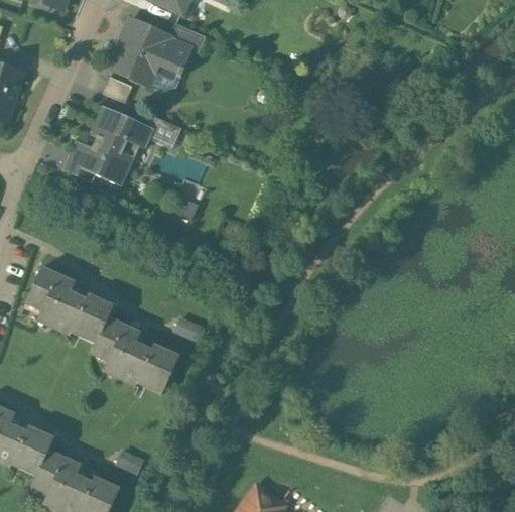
[(37,0),(62,8),(65,0),(37,0)]
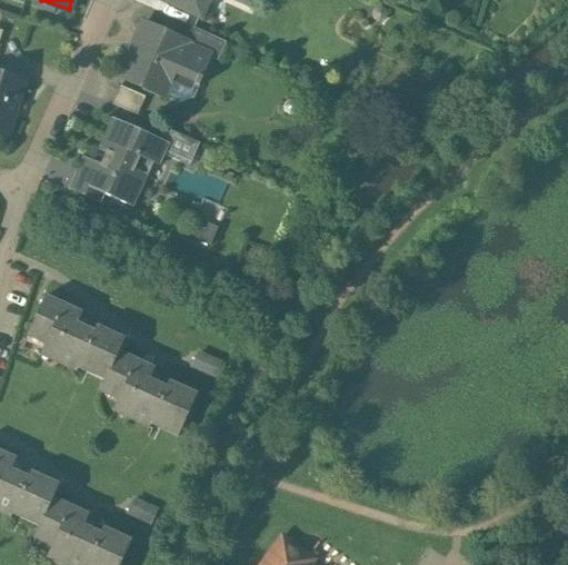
[(175,0),(201,12),(206,0),(249,0),(251,1),(251,0),(175,0)]
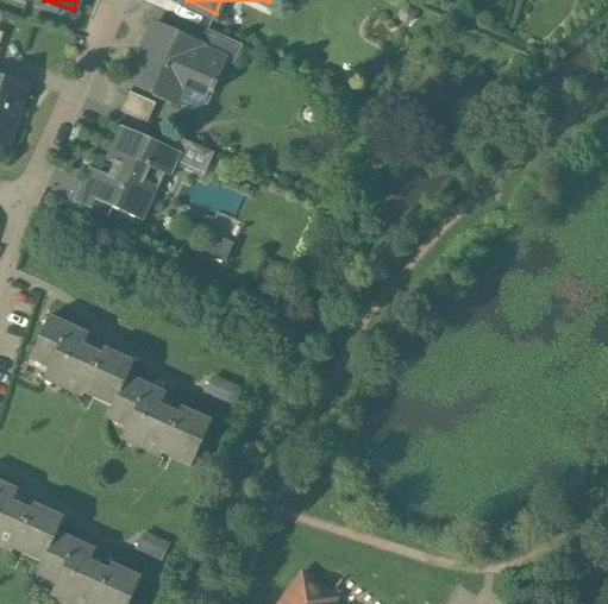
[(200,39),(155,19),(129,79),(176,100),(188,73),(208,81),(207,86),(210,87),(208,87),(213,89),(218,79),(215,77),(225,57),(227,51),(200,39)]
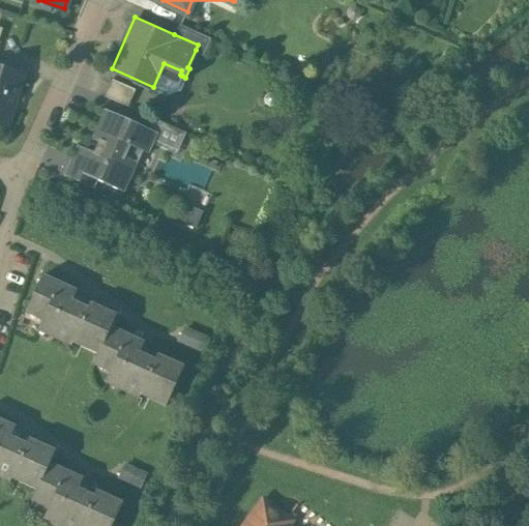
[(211,35),(180,22),(174,34),(198,45),(196,50),(203,53),(211,35)]
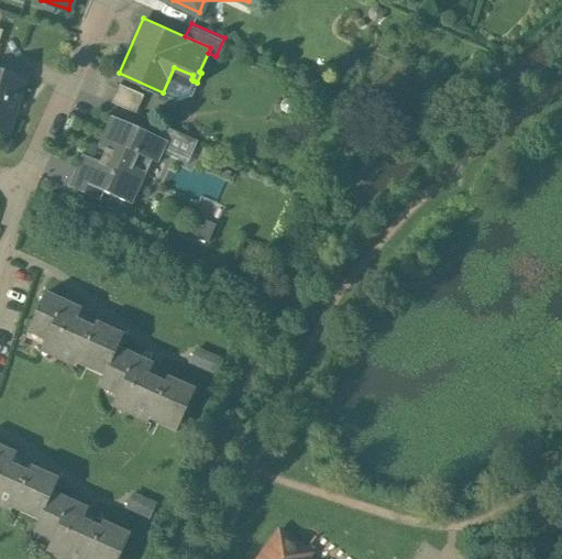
[(0,67),(0,130),(8,133),(25,76),(0,67)]
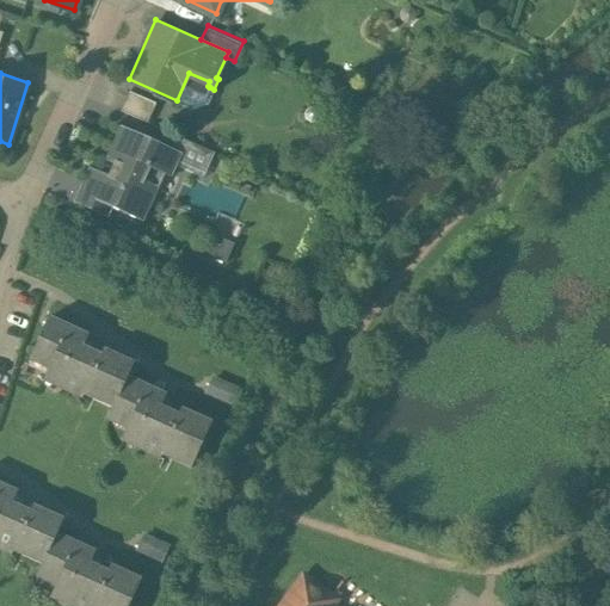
[(209,81),(189,73),(177,100),(192,107),(209,101),(214,90),(209,87),(210,87),(208,86),(209,81)]
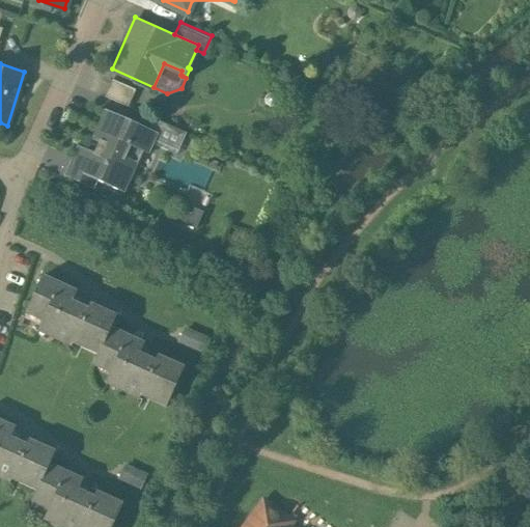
[(136,87),(113,77),(106,93),(129,104),(136,87)]
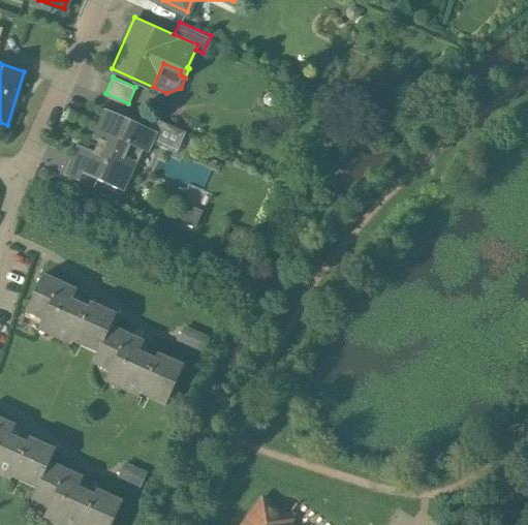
[(103,130),(95,150),(78,142),(72,154),(89,161),(85,172),(98,177),(125,189),(144,148),(149,151),(155,137),(158,130),(135,120),(105,106),(96,127),(103,130)]
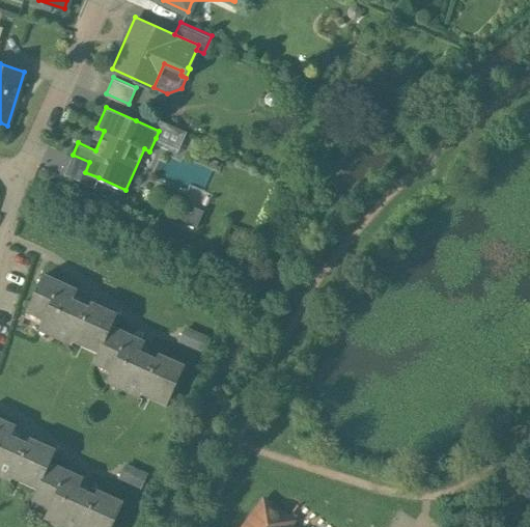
[(164,119),(140,109),(136,120),(159,131),(164,119)]
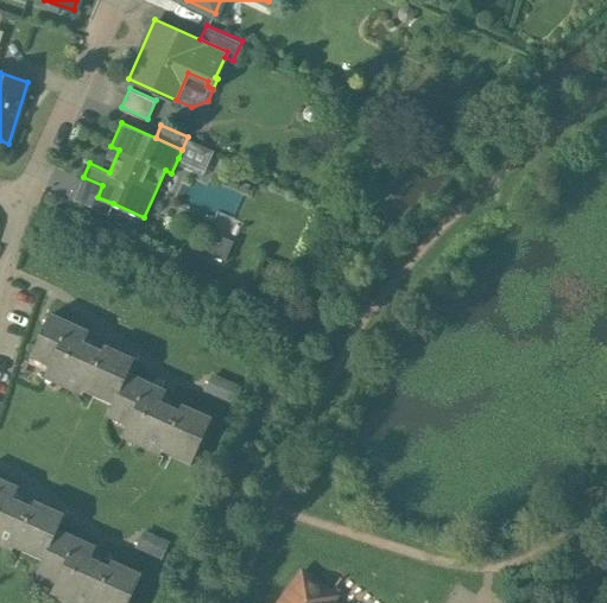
[(214,148),(188,137),(182,150),(178,158),(204,170),(214,148)]
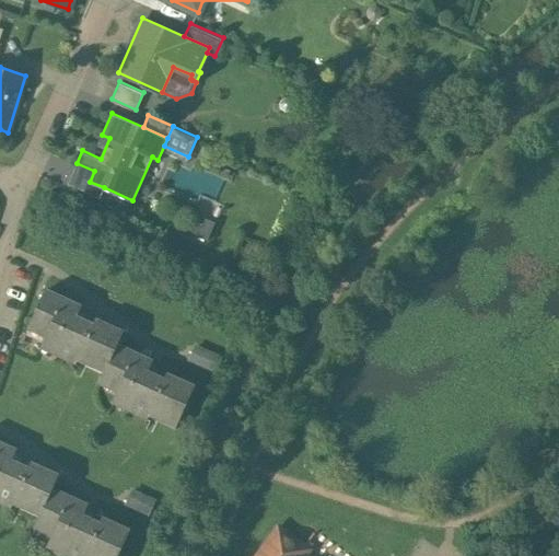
[(94,171),(77,163),(68,182),(100,196),(104,187),(90,182),(94,171)]
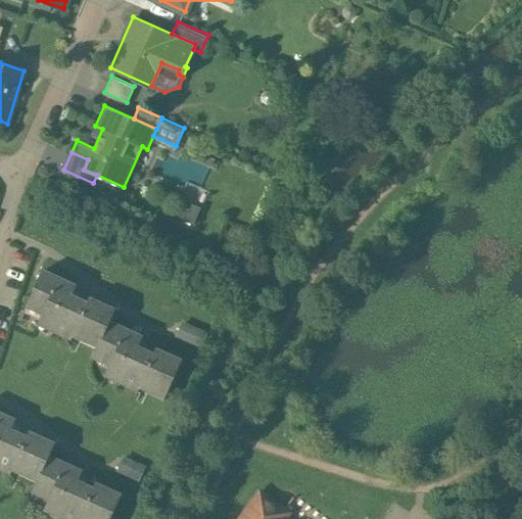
[(87,300),(72,293),(77,283),(43,268),(26,305),(43,313),(38,323),(72,338),(74,334),(97,345),(110,320),(110,319),(115,308),(90,295),(87,300)]
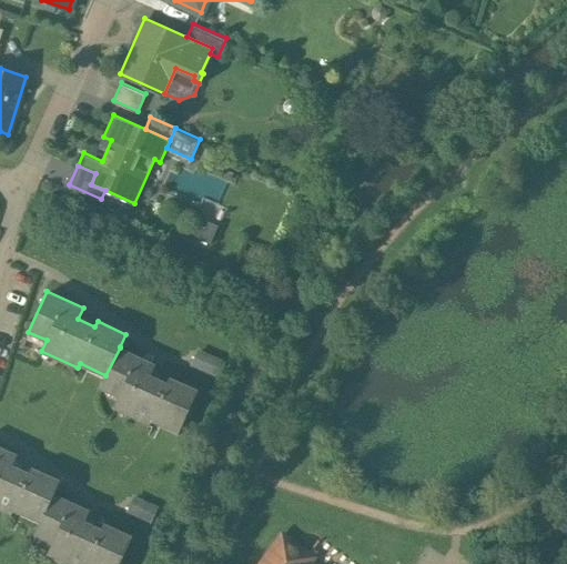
[(120,346),(120,348),(105,375),(100,388),(119,395),(113,406),(150,423),(152,419),(180,431),(198,390),(170,376),(166,382),(151,375),(155,364),(120,346)]
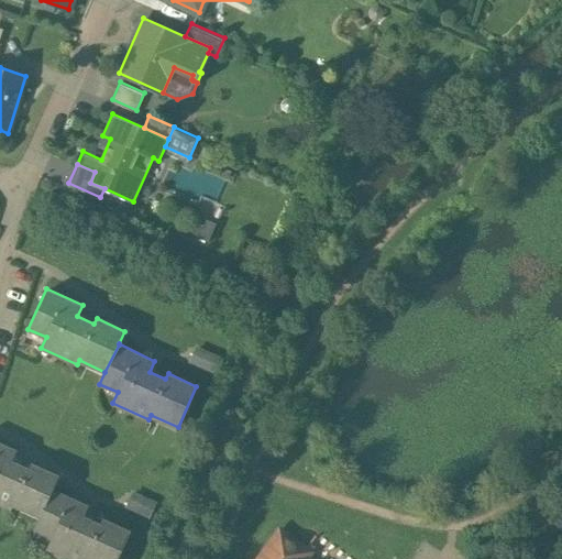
[(219,355),(197,346),(191,358),(213,368),(219,355)]
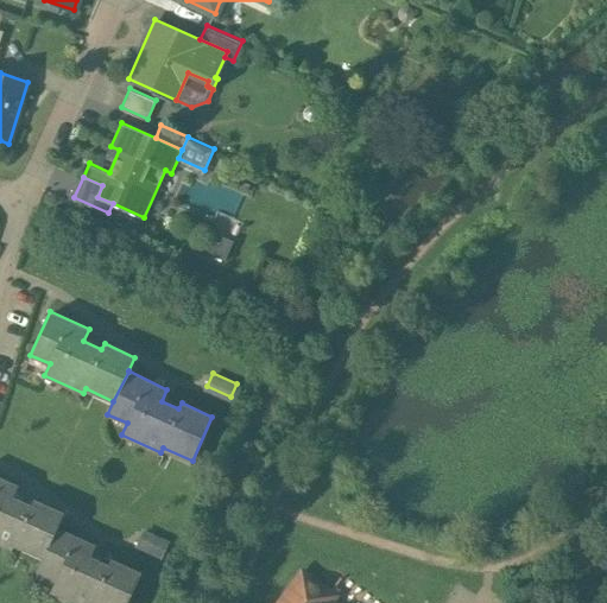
[(31,506),(13,497),(19,486),(0,476),(0,543),(12,548),(14,544),(42,558),(58,527),(64,513),(33,500),(31,506)]
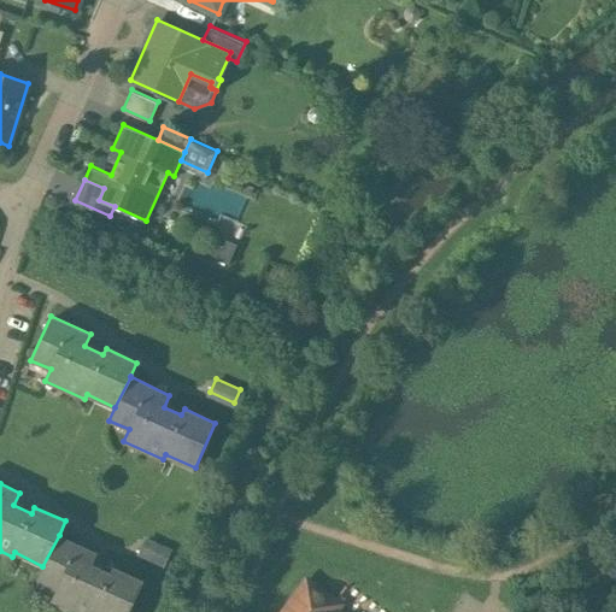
[(59,535),(42,566),(37,578),(57,588),(52,600),(78,611),(129,611),(144,581),(113,566),(110,574),(92,565),(98,553),(59,535)]
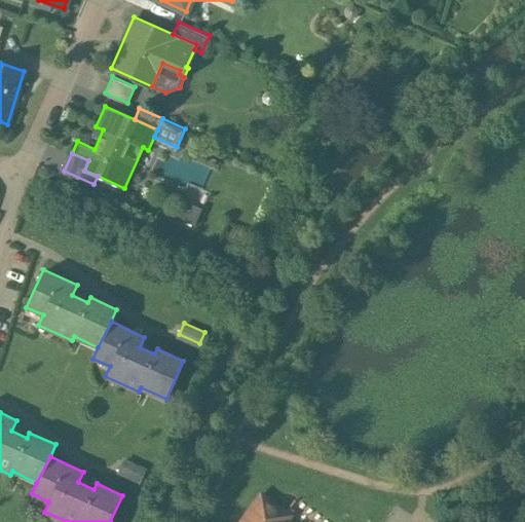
[(145,468),(124,458),(119,470),(140,480),(145,468)]
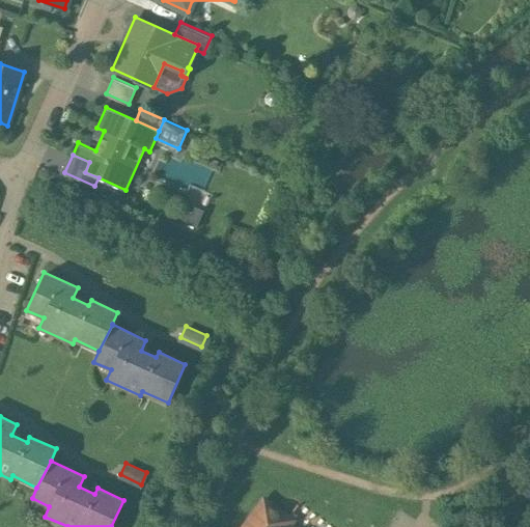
[(282,526),(281,526),(284,521),(263,505),(248,526),(282,526)]
